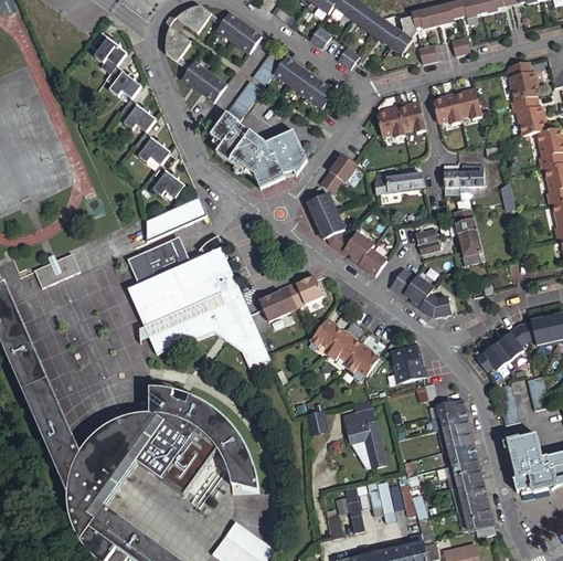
[(311,0),(316,3),(315,6),(333,19),(339,11),(376,40),(379,38),(388,44),(386,46),(395,54),(396,53),(406,40),(406,38),(403,34),(356,0),(347,0),(344,4),(338,0),(311,0)]
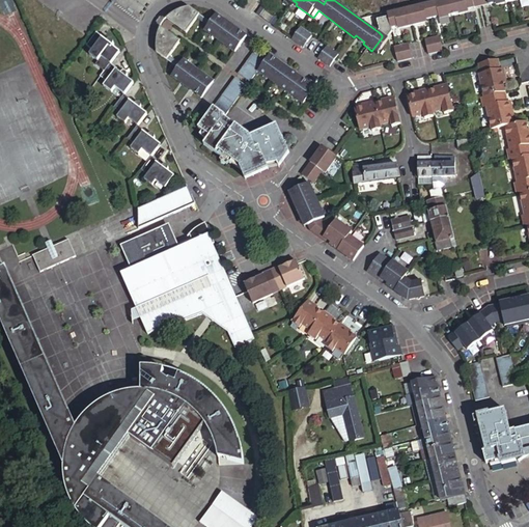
[(382,37),(372,50),(378,53),(392,32),(391,28),(397,26),(401,26),(402,28),(422,23),(421,21),(443,16),(443,18),(464,12),(464,10),(467,9),(499,1),(500,3),(512,0),(434,0),(387,11),(389,20),(381,22),(376,29),(379,32),(382,35),(382,37)]
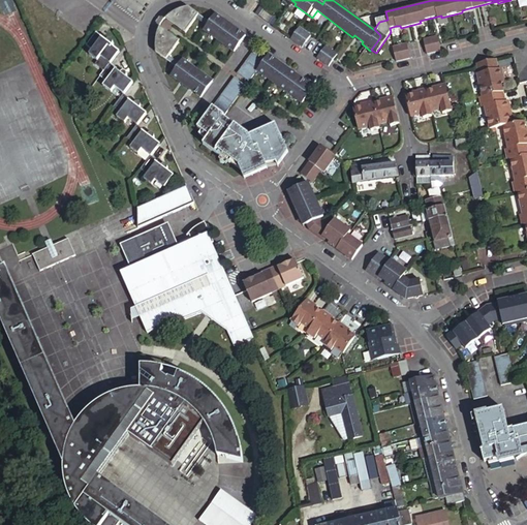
[(204,25),(234,47),(244,31),(233,21),(216,8),(209,17),(190,3),(182,4),(178,6),(173,9),(168,11),(167,12),(187,28),(196,14),(207,22),(204,25)]
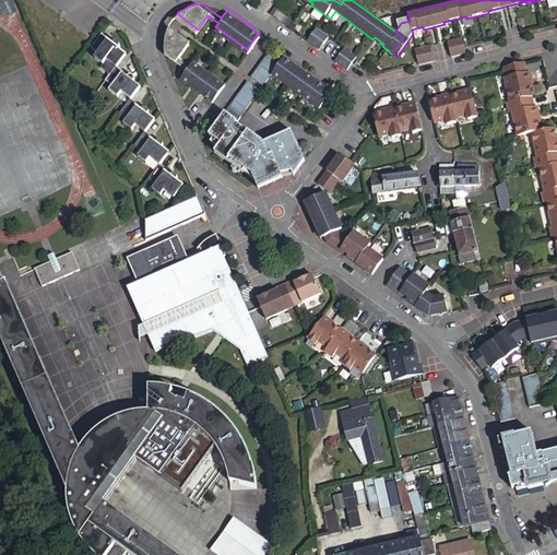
[(181,74),(212,99),(224,81),(193,58),(190,62),(179,55),(191,39),(172,24),(170,25),(169,27),(168,32),(167,35),(166,37),(166,50),(166,51),(187,67),(181,74)]
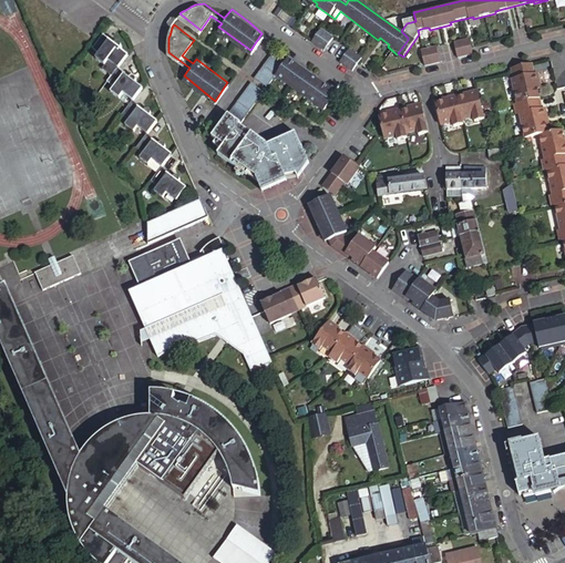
[(320,24),(310,37),(325,47),(334,33),(320,24)]
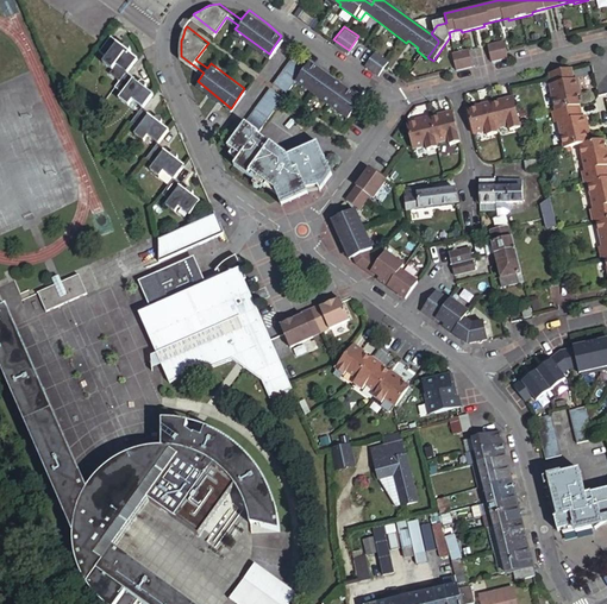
[(111,32),(99,48),(106,52),(101,57),(112,64),(116,60),(126,68),(137,54),(130,48),(131,46),(131,44),(130,43),(127,42),(125,42),(124,43),(118,39),(119,38),(111,32)]
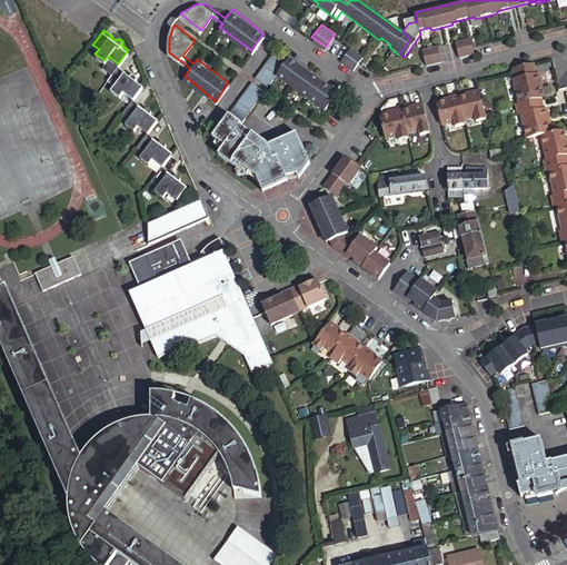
[(475,50),(470,35),(455,39),(456,40),(458,53),(475,50)]
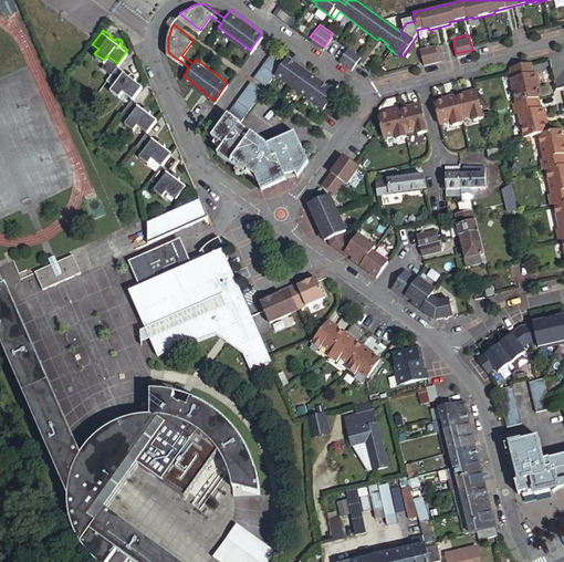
[(379,38),(377,40),(387,47),(388,44),(379,38)]
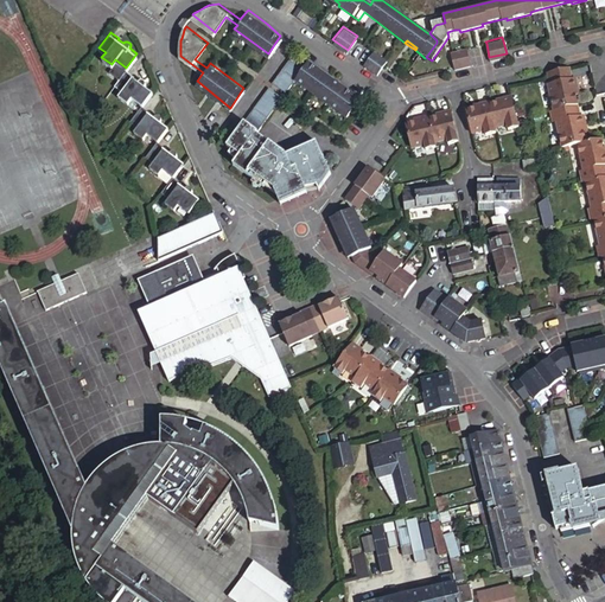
[(450,50),(453,66),(470,63),(466,46),(450,50)]
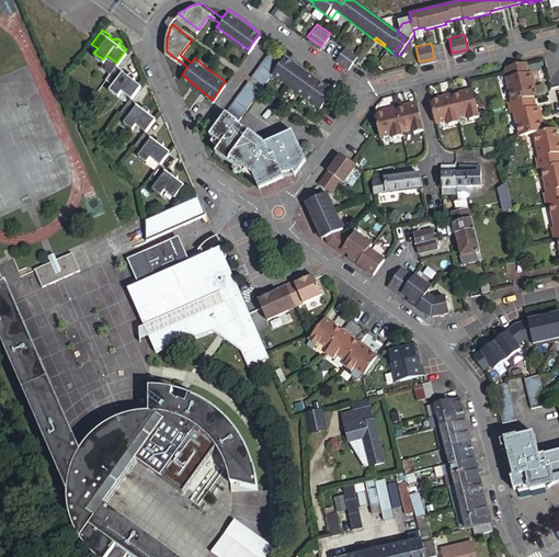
[(349,66),(357,54),(345,45),(337,57),(349,66)]
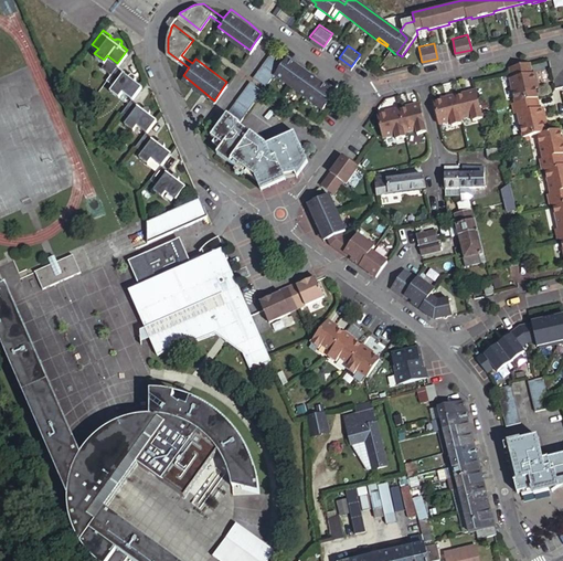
[(254,73),(266,83),(275,71),(322,106),(326,102),(332,92),(333,90),(287,54),(285,59),(272,49),(254,73)]
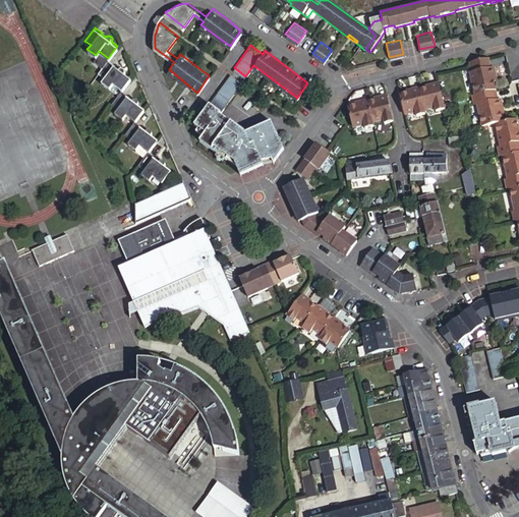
[(96,55),(93,59),(102,66),(108,58),(99,51),(96,55)]
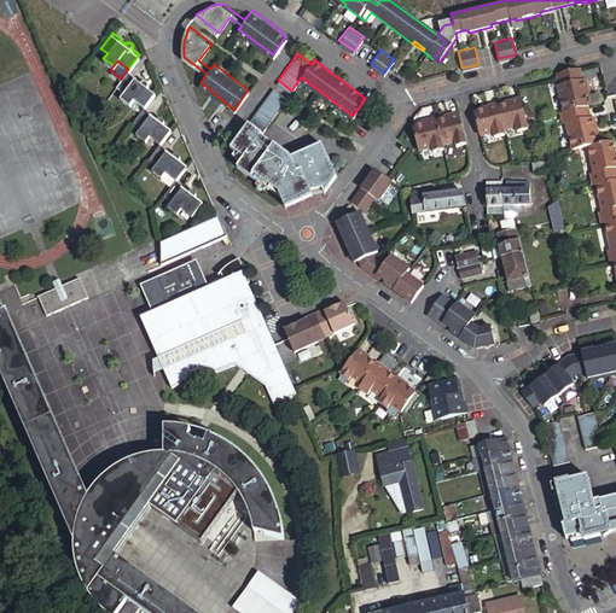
[(561,83),(567,110),(583,105),(586,105),(582,89),(585,88),(582,77),(577,79),(575,68),(558,71),(561,83)]
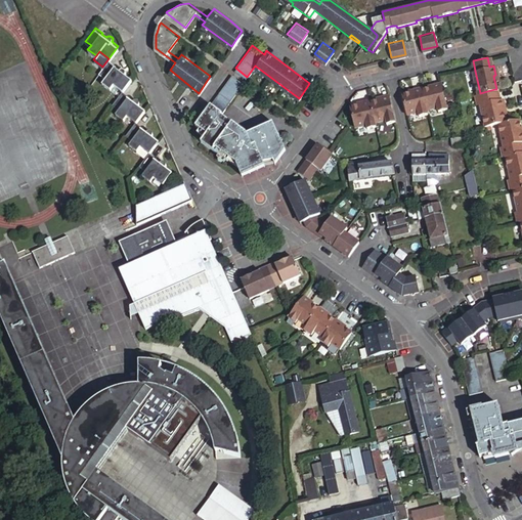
[(102,67),(97,72),(104,77),(100,81),(109,88),(113,84),(121,90),(130,78),(124,73),(125,71),(125,69),(124,68),(122,67),(120,68),(119,69),(115,66),(116,63),(109,58),(102,67)]
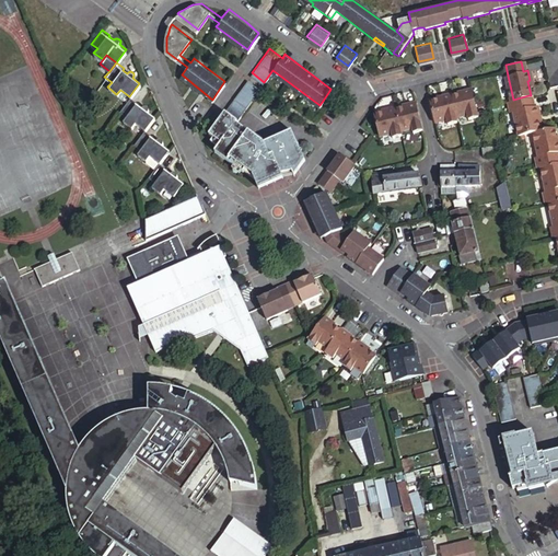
[(237,118),(259,87),(247,78),(225,109),(237,118)]
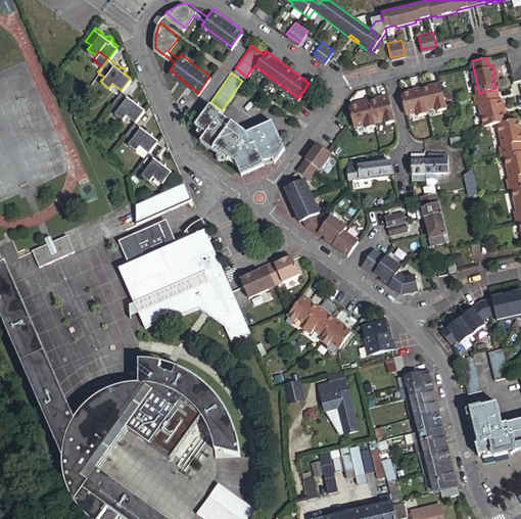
[(444,108),(437,82),(428,84),(429,86),(418,89),(423,108),(433,105),(435,110),(444,108)]
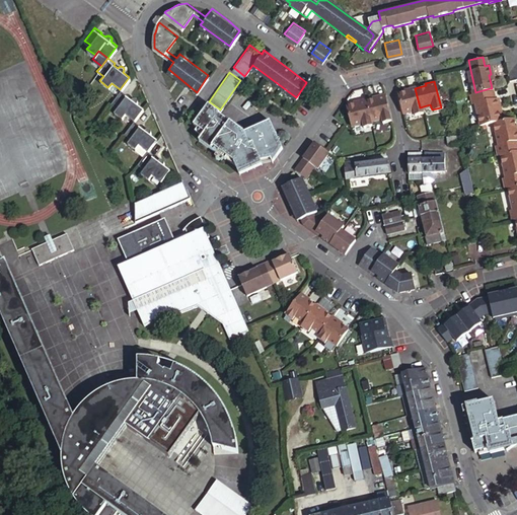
[(315,95),(305,84),(299,93),(309,104),(315,95)]
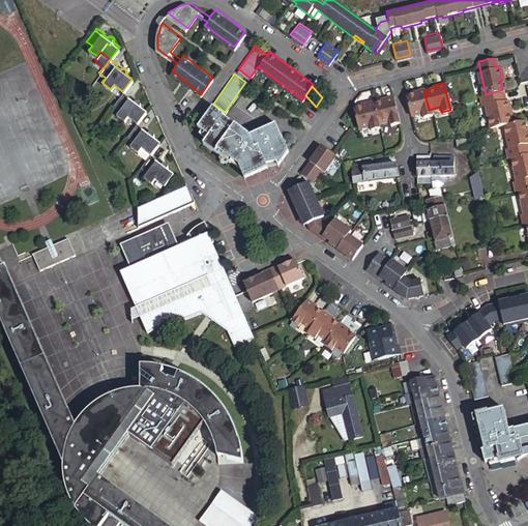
[(423,90),(423,88),(415,90),(415,92),(405,95),(409,115),(420,112),(421,117),(430,114),(429,110),(423,90)]
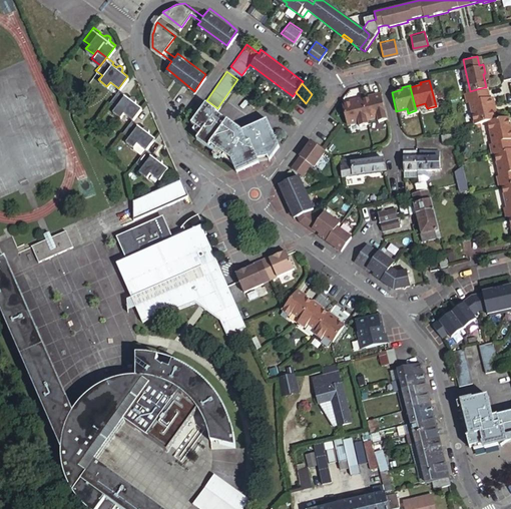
[(491,119),(493,118),(490,105),(492,104),(490,95),(486,96),(484,87),(470,91),(473,100),(478,122),(491,119)]
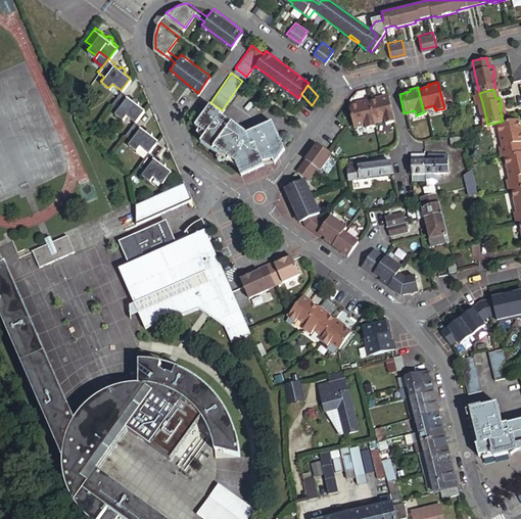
[(128,95),(121,90),(110,103),(116,108),(113,112),(122,119),(125,114),(133,121),(143,109),(136,103),(137,102),(137,101),(137,100),(137,99),(136,99),(135,99),(134,98),(133,99),(132,99),(131,100),(127,96),(128,95)]
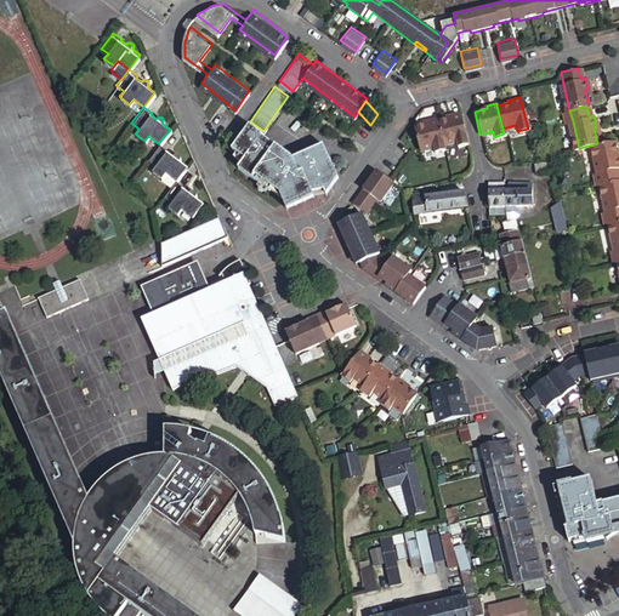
[(466,144),(459,113),(449,115),(449,118),(436,121),(442,144),(455,142),(456,147),(466,144)]
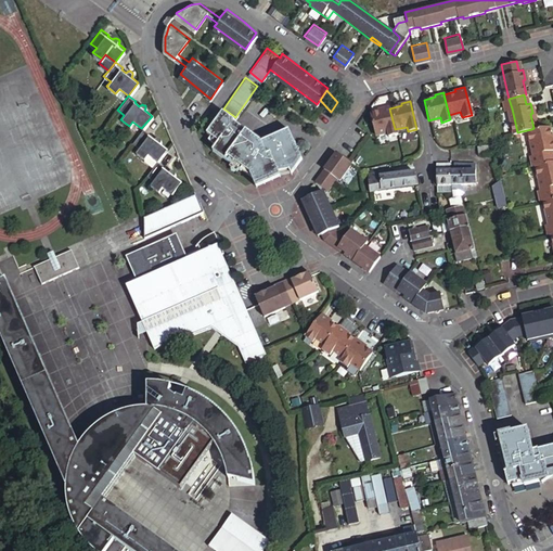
[(389,109),(388,106),(381,109),(381,110),(370,113),(374,135),(386,131),(387,136),(396,133),(395,129),(389,109)]
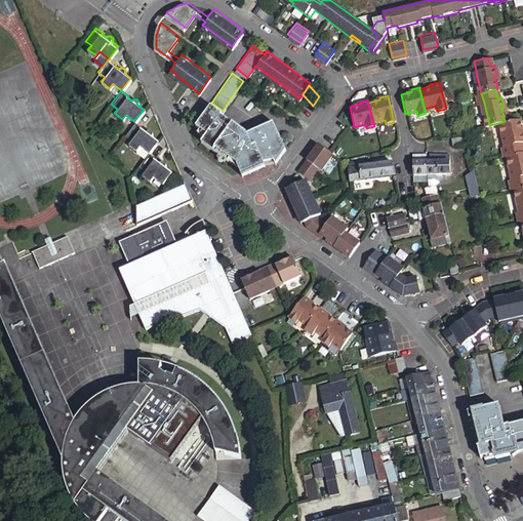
[(220,113),(223,111),(211,103),(209,106),(195,123),(199,126),(196,129),(203,135),(200,139),(227,159),(229,157),(236,162),(239,170),(242,172),(243,172),(264,165),(262,159),(273,157),(274,162),(284,148),(273,119),(246,130),(220,113)]
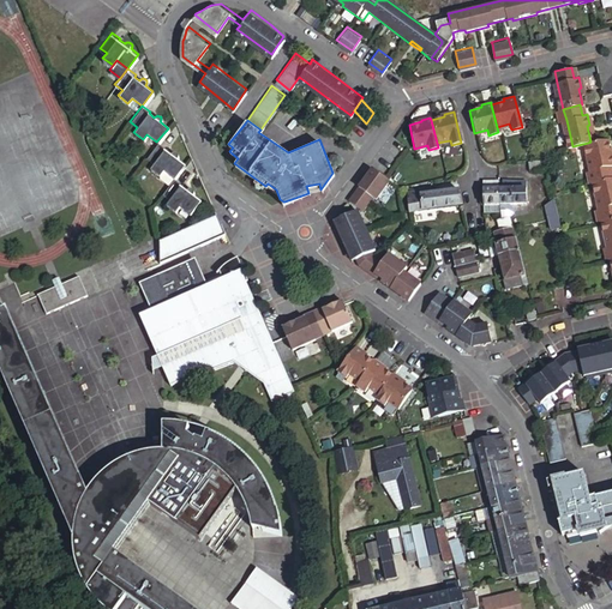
[(611,152),(610,154),(606,138),(591,142),(588,143),(593,168),(597,180),(611,175),(611,170),(611,164),(611,163),(611,152)]
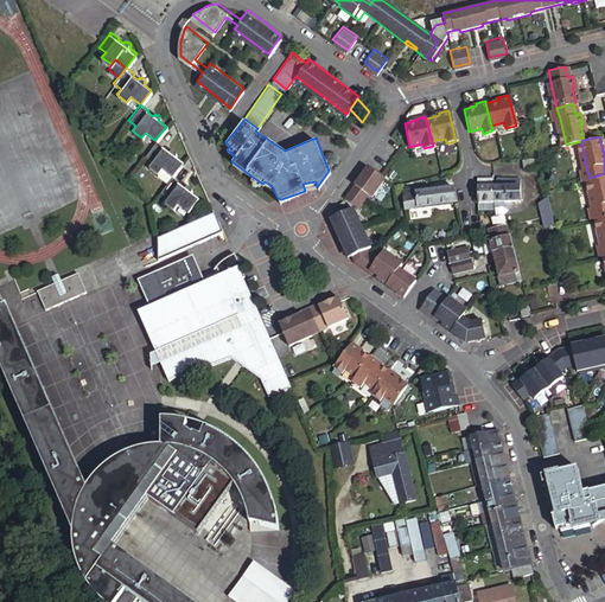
[(164,147),(154,140),(142,157),(150,162),(146,166),(155,174),(159,170),(169,177),(180,162),(172,158),(174,154),(174,153),(174,152),(173,151),(173,149),(172,149),(171,149),(170,151),(169,152),(167,153),(161,149),(164,147)]
